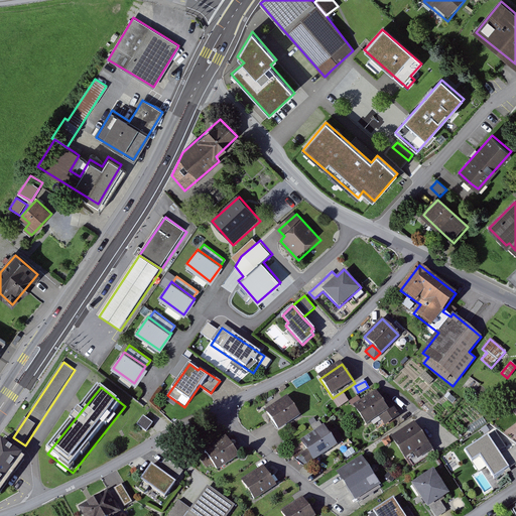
[(340,408),(350,401),(344,392),(333,399),(340,408)]
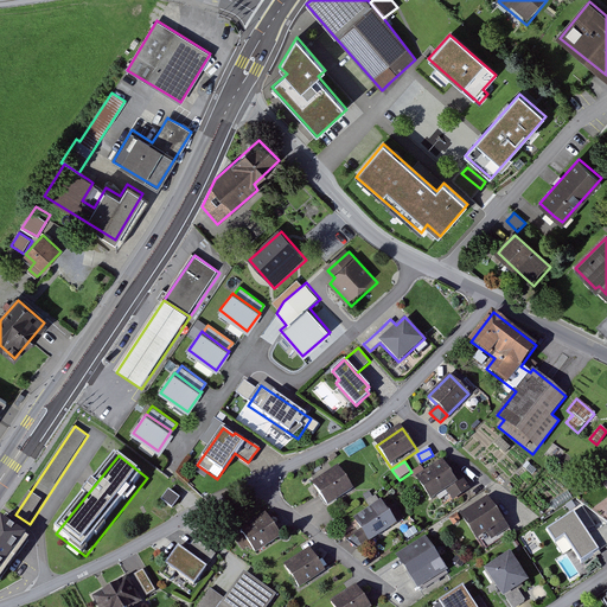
[(460,486),(443,462),(417,479),(434,504),(460,486)]
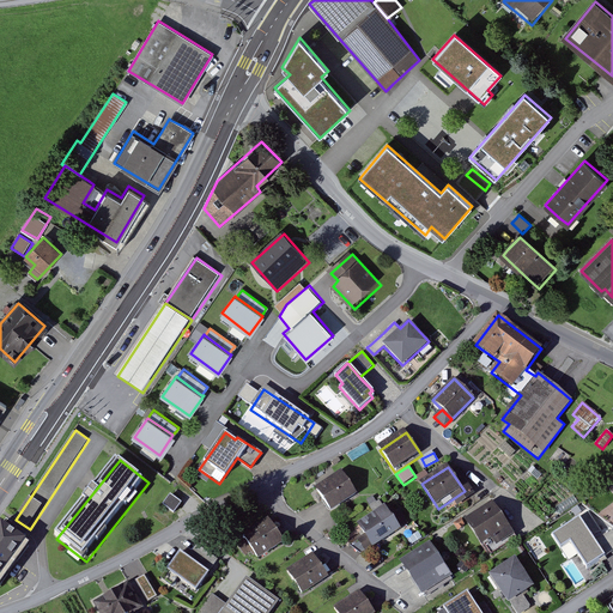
[(333,514),(359,496),(344,473),(317,491),(327,505),(333,514)]
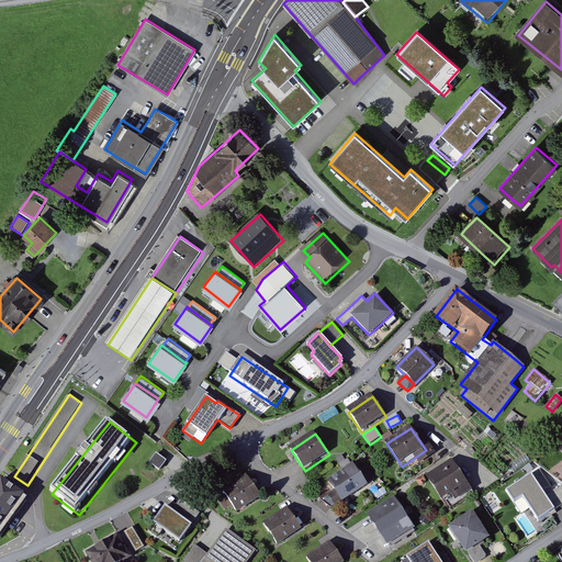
[(166,460),(157,453),(150,462),(159,470),(166,460)]
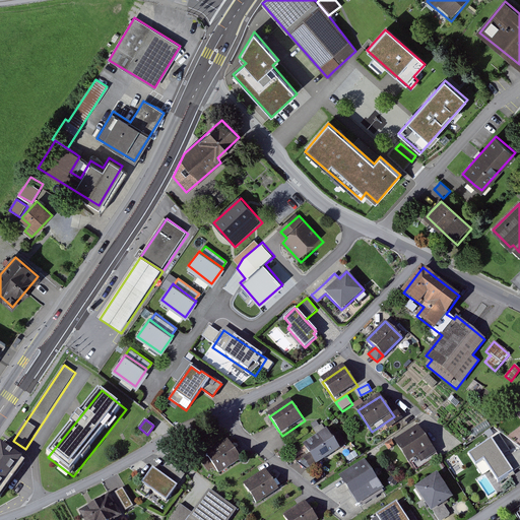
[(441,455),(421,427),(397,443),(417,471),(441,455)]
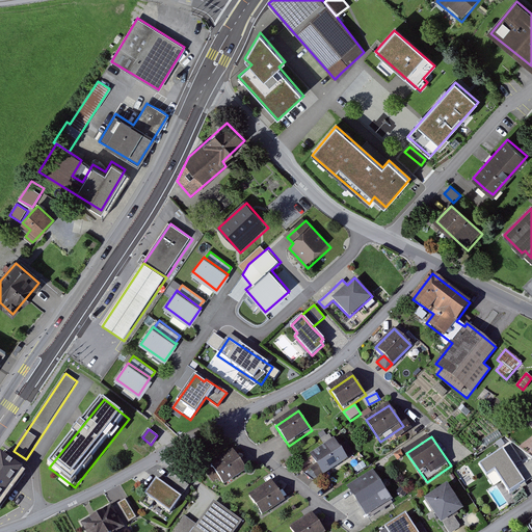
[(310,458),(324,479),(350,461),(336,441),(310,458)]
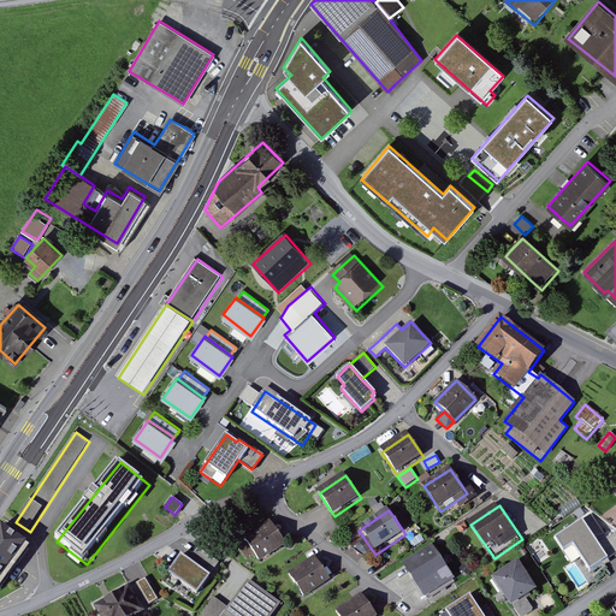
[(615,554),(615,534),(615,533),(598,544),(594,539),(604,533),(591,515),(555,538),(563,550),(572,545),(590,572),(615,554)]
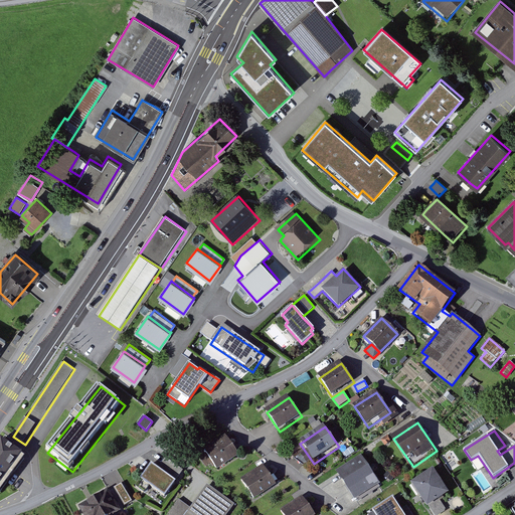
[(205,453),(217,472),(239,457),(226,439),(205,453)]
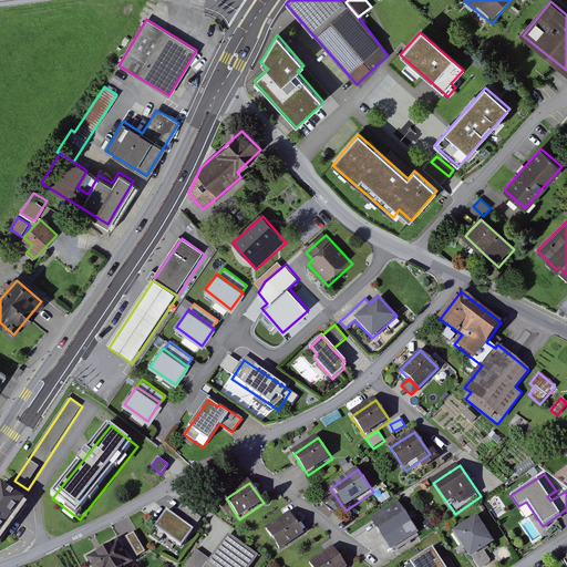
[(0,540),(28,503),(1,484),(0,485),(0,540)]
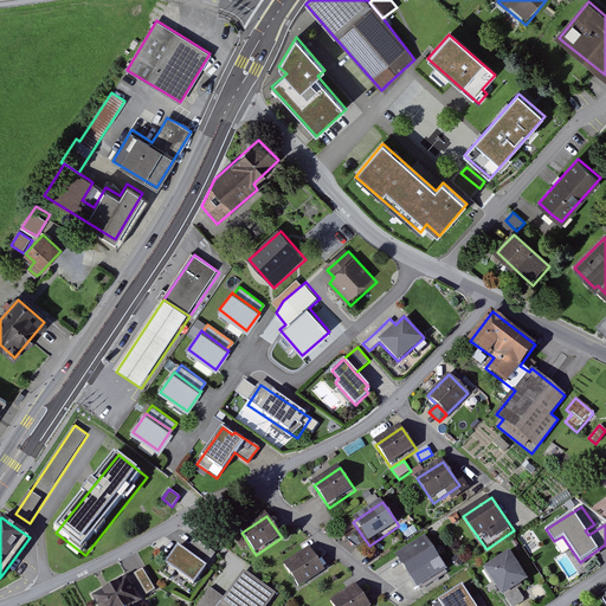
[(413,579),(418,587),(447,568),(426,537),(398,558),(413,579)]
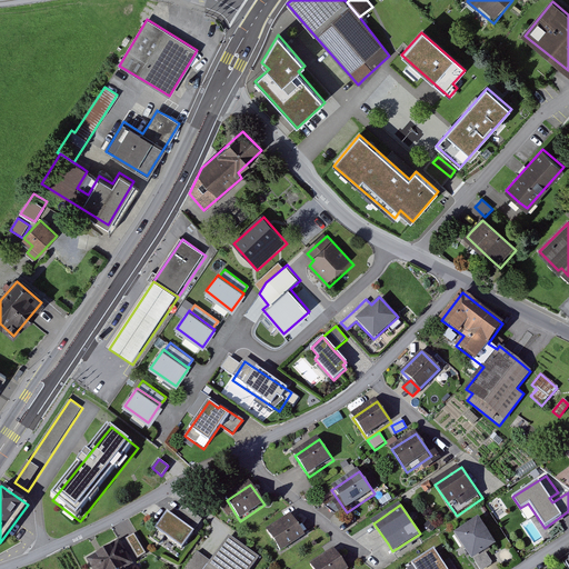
[(268,532),(282,553),(308,537),(293,515),(268,532)]
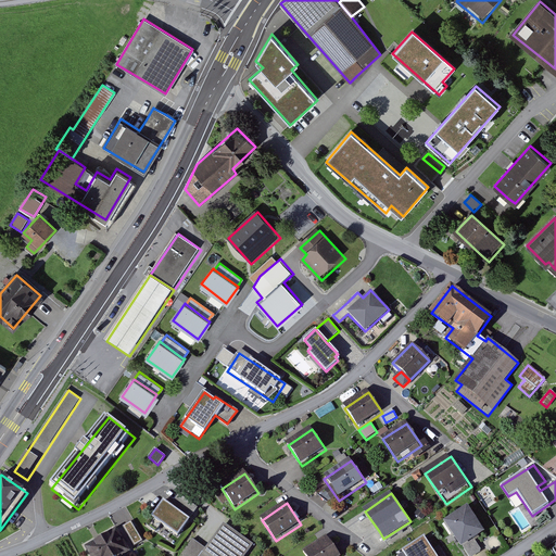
[(155,520),(182,539),(193,523),(167,505),(155,520)]
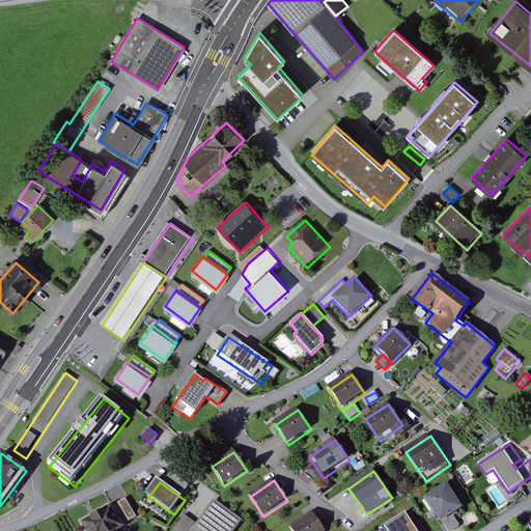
[(464,507),(447,484),(426,500),(447,530),(451,530),(455,529),(459,526),(452,515),(464,507)]
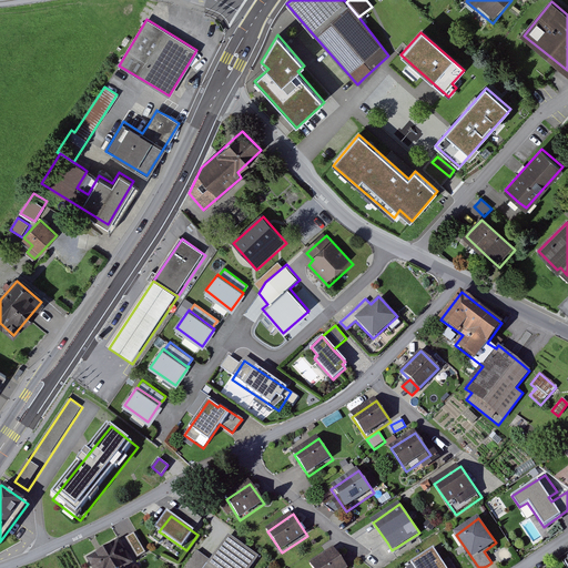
[(254,567),(261,560),(233,538),(213,565),(195,551),(183,567),(254,567)]
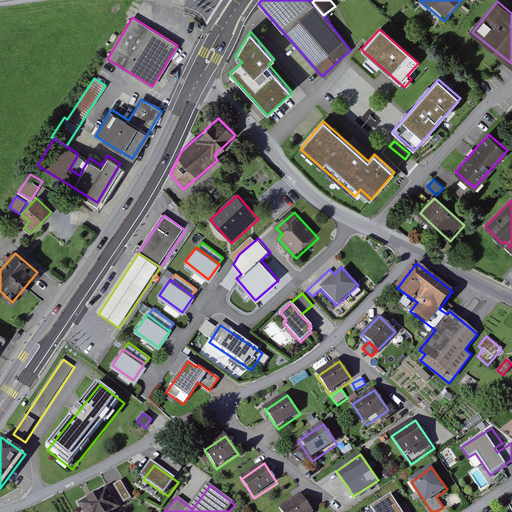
[(121,511),(110,490),(80,506),(82,511),(121,511)]
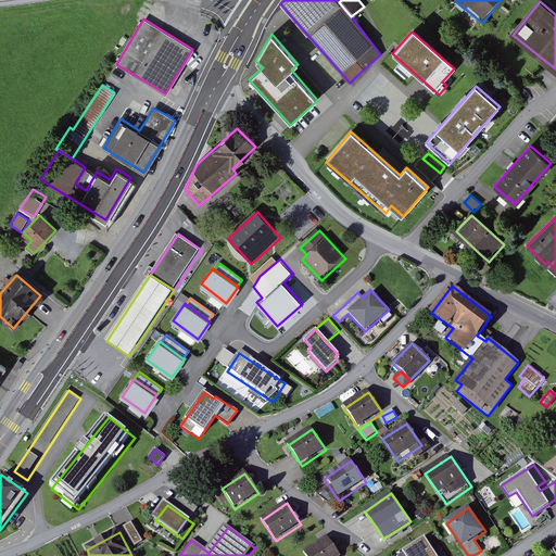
[(305,554),(306,555),(339,555),(328,539),(305,554)]
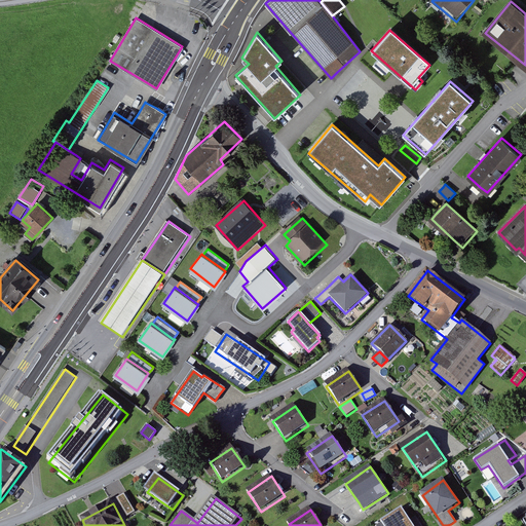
[(421,525),(416,518),(409,522),(401,510),(375,525),(421,525)]
